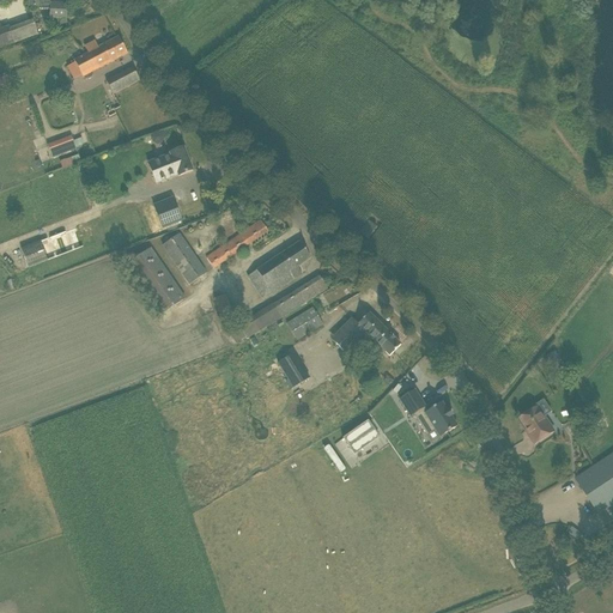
[(67,5),(50,4),(49,0),(29,0),(29,7),(40,7),(40,10),(49,11),(49,18),(66,19),(67,5)]
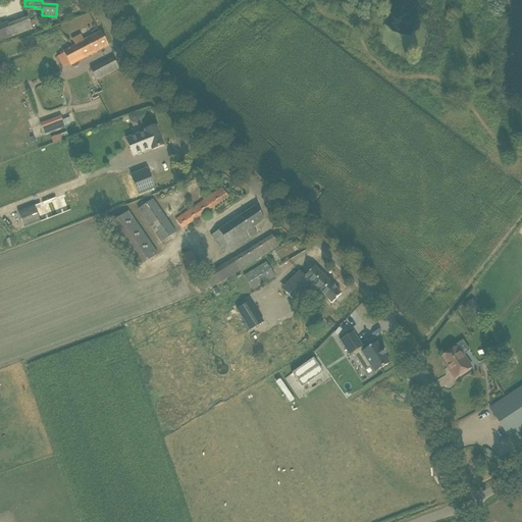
[(2,24),(1,20),(0,20),(0,42),(33,30),(28,17),(17,20),(17,21),(9,24),(8,22),(2,24)]
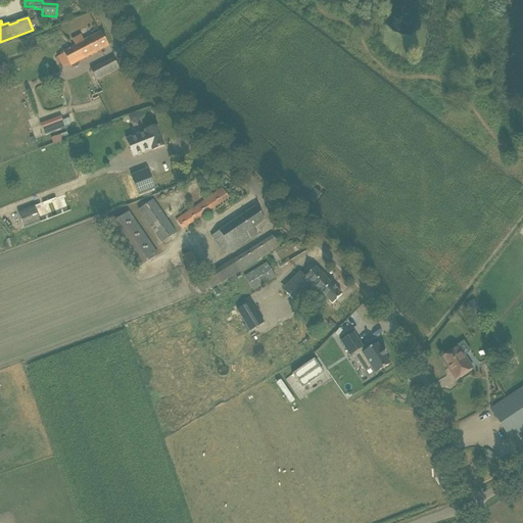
[(108,46),(101,32),(84,41),(82,37),(73,42),(75,46),(63,52),(70,66),(108,46)]
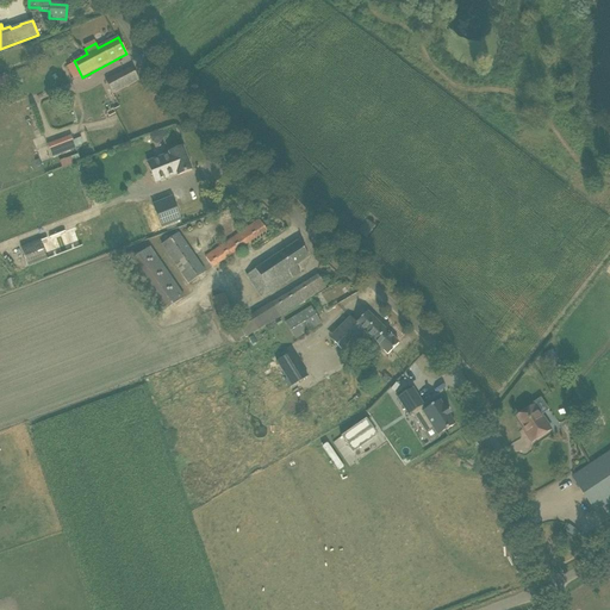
[(111,93),(139,82),(134,68),(105,79),(111,93)]
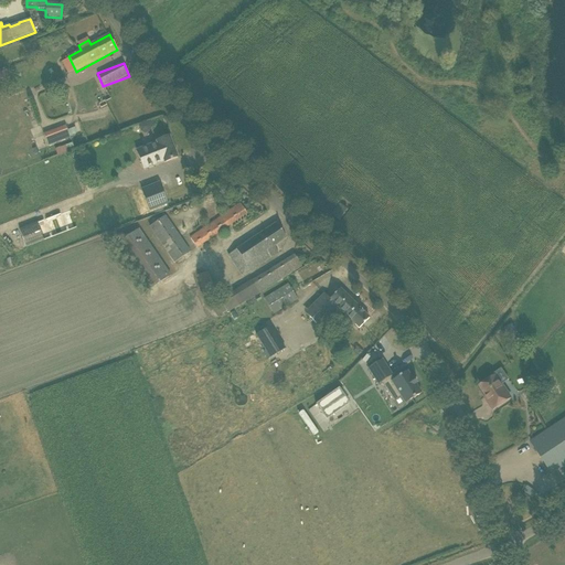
[(9,78),(7,71),(0,72),(0,74),(2,81),(9,78)]
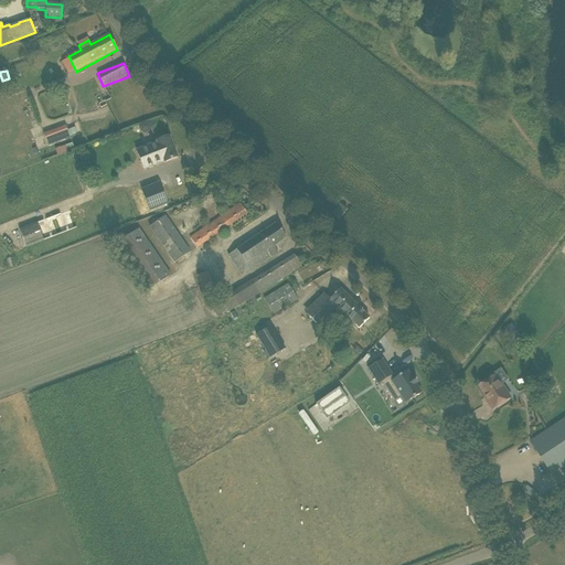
[(66,126),(43,132),(48,146),(71,139),(66,126)]
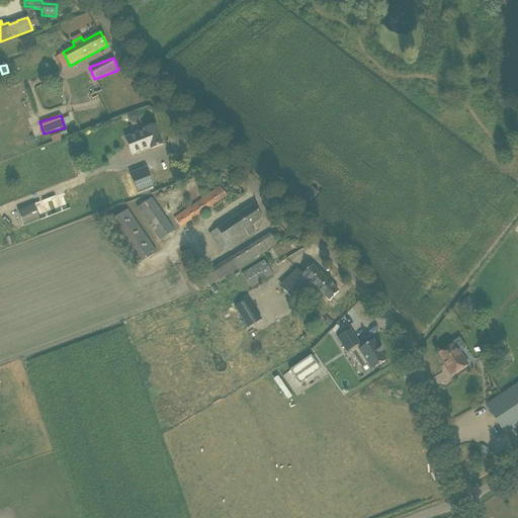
[(155,125),(124,137),(132,156),(151,149),(163,145),(155,125)]
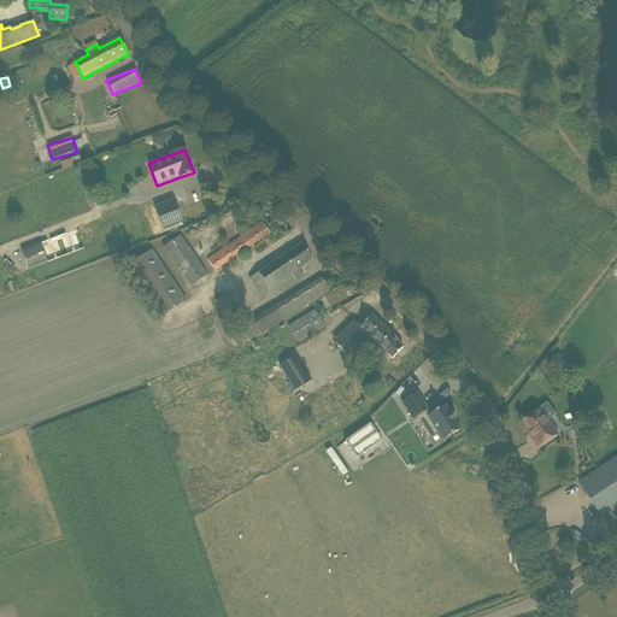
[(159,219),(163,230),(181,223),(171,200),(154,206),(159,219)]
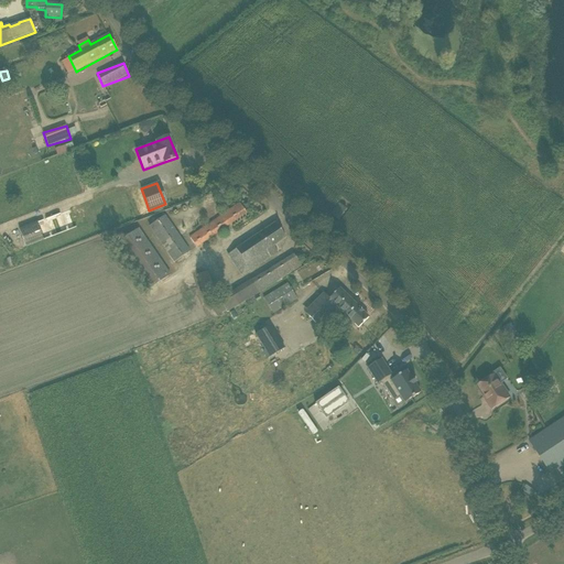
[(191,238),(197,247),(246,213),(240,204),(191,238)]
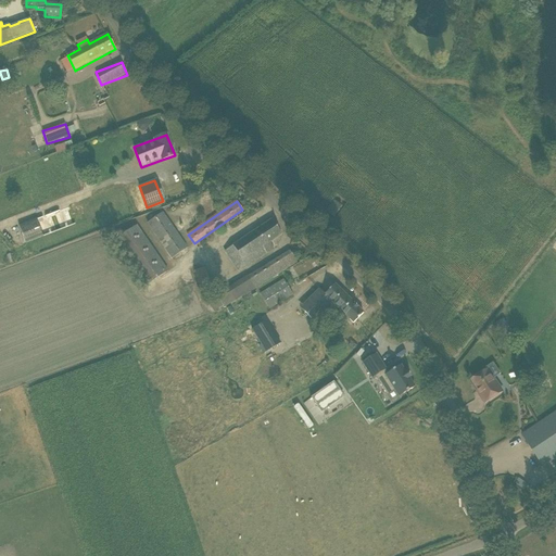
[(68,206),(20,225),(26,242),(76,224),(68,206)]
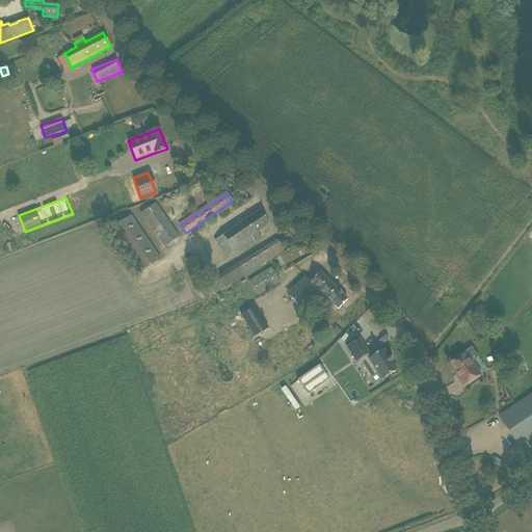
[(156,203),(141,214),(164,247),(180,237),(156,203)]
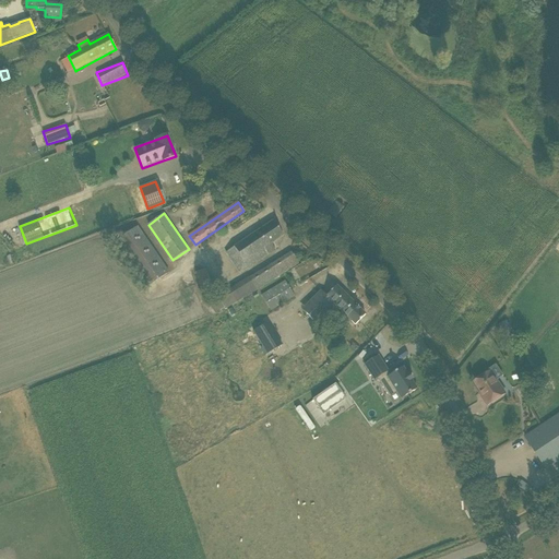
[(283,236),(273,221),(226,252),(240,274),(275,250),(272,245),(283,236)]
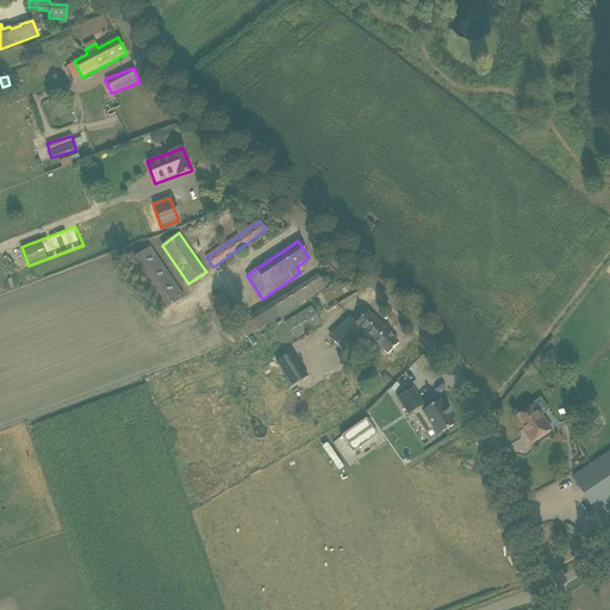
[(151,248),(126,265),(161,315),(186,298),(151,248)]
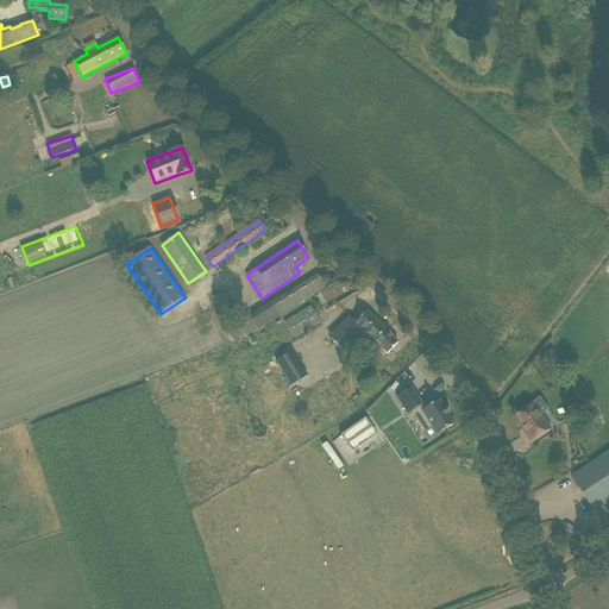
[(230,332),(237,344),(325,288),(318,275),(230,332)]
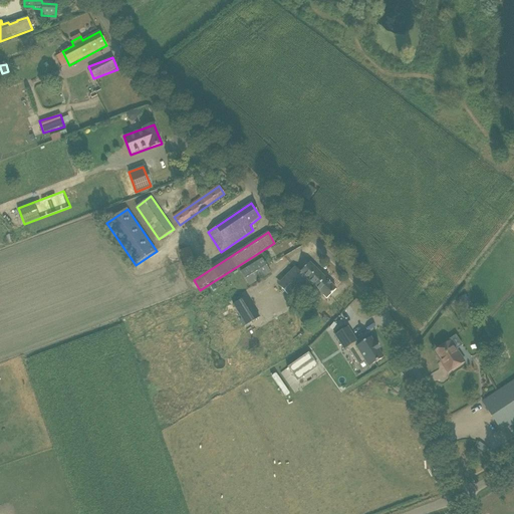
[(227,281),(235,295),(270,273),(262,259),(227,281)]
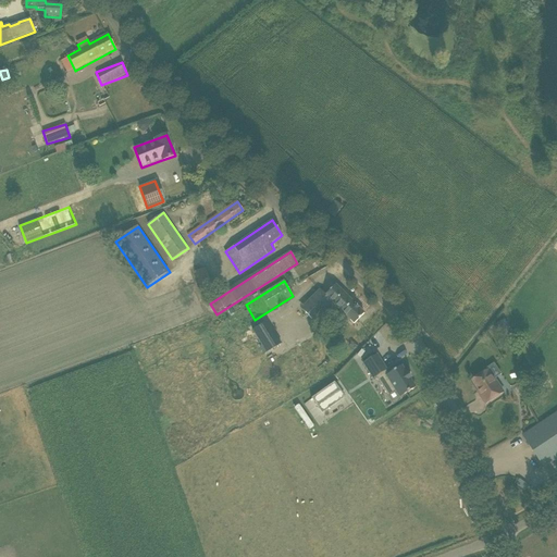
[(344,327),(350,321),(354,324),(363,313),(335,285),(324,296),(319,291),(300,309),(312,321),(331,301),(341,311),(334,318),(344,327)]
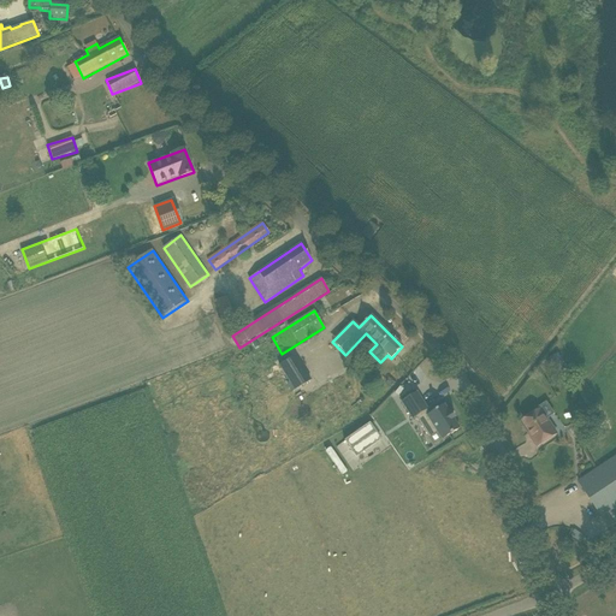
[(296,356),(279,366),(295,392),(313,381),(296,356)]
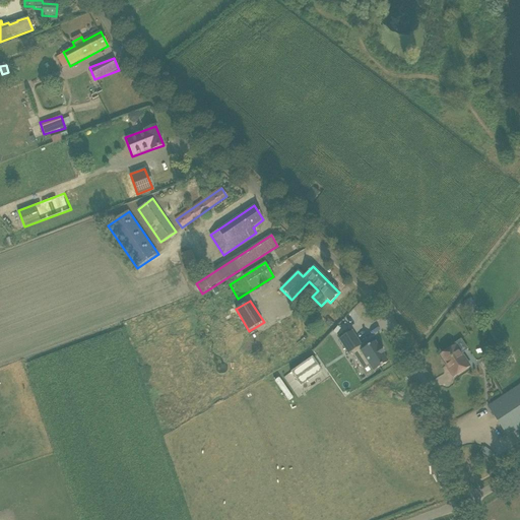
[(368,365),(373,372),(388,362),(382,354),(384,352),(381,347),(379,349),(375,342),(362,350),(360,346),(361,346),(351,331),(338,339),(347,354),(350,352),(361,369),(368,365)]
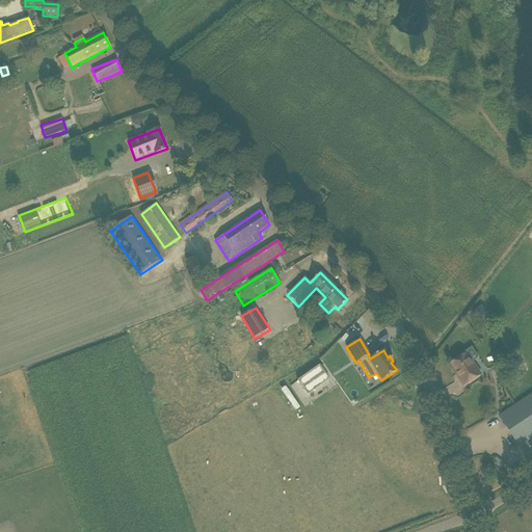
[(468,354),(452,364),(461,378),(459,379),(464,387),(481,375),(468,354)]
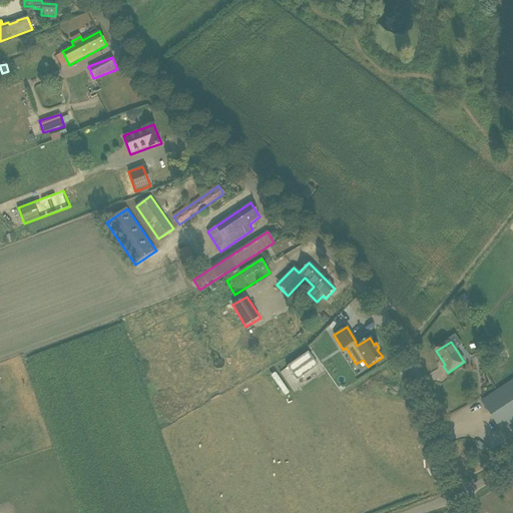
[(296,381),(317,367),(308,353),(287,368),(296,381)]
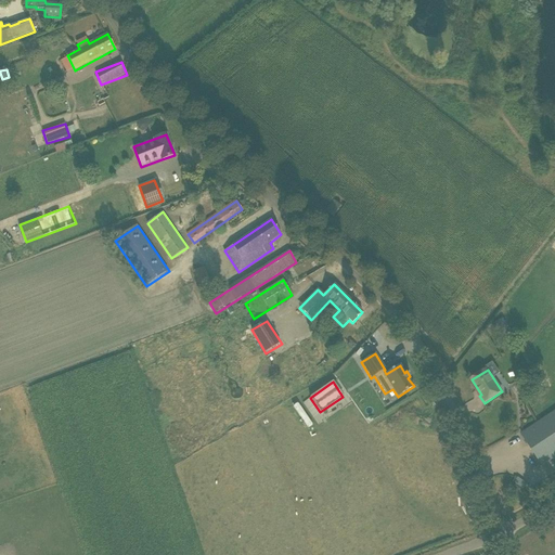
[(543,467),(554,459),(554,411),(521,435),(543,467)]
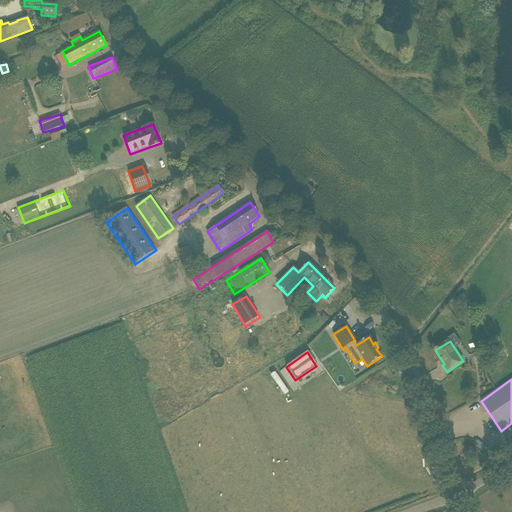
[(20,511),(17,500),(0,504),(0,511),(20,511)]
